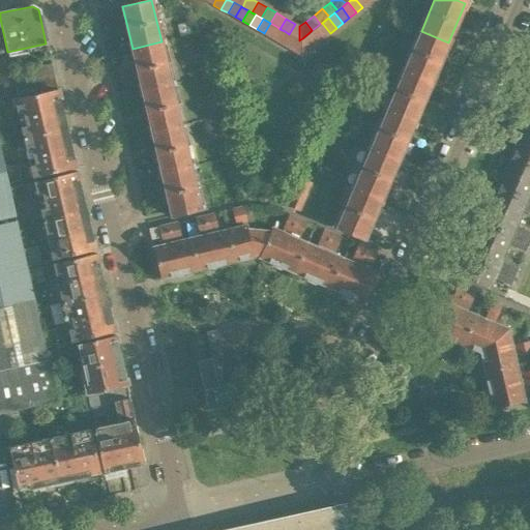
[(271,37),(277,27),(270,23),(264,33),(271,37)]
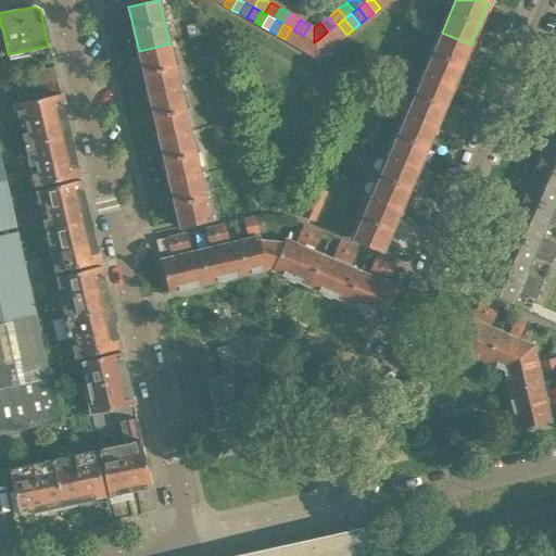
[(346,35),(338,24),(336,25),(330,29),(340,40),(346,35)]
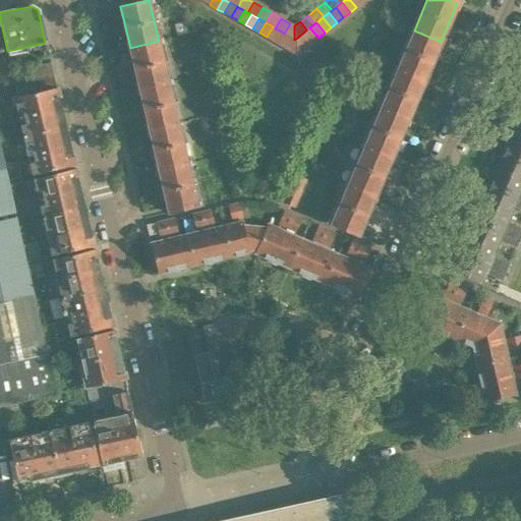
[(294,25),(290,23),(284,34),(286,35),(293,39),(294,40),(294,25)]
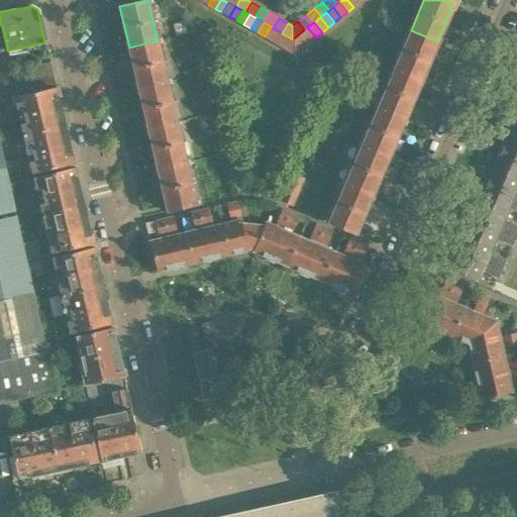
[(265,36),(272,40),(278,30),(273,28),(271,26),(265,36)]
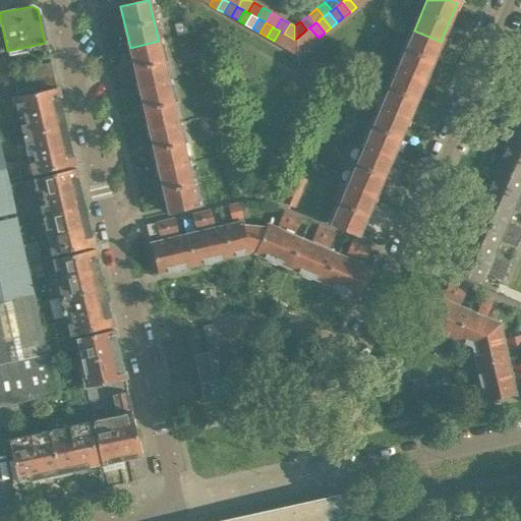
[(309,27),(306,30),(303,33),(311,43),(319,38),(309,27)]
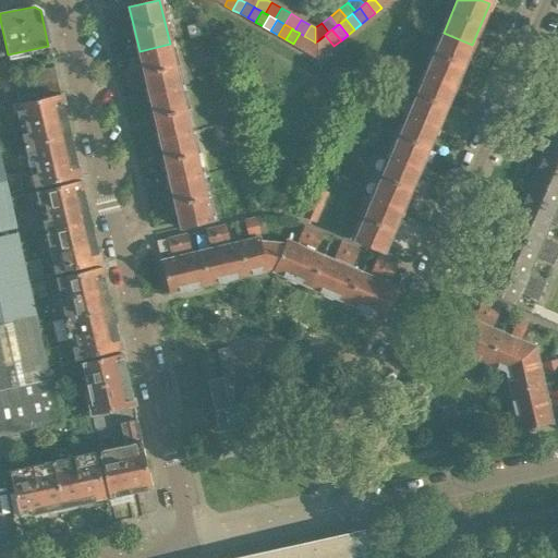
[(306,37),(304,36),(300,33),(293,44),(301,48),(306,37)]
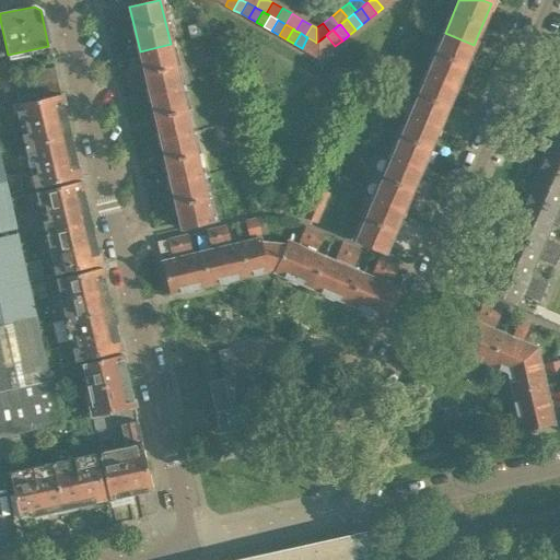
[(474,45),(445,33),(427,73),(456,86),(474,45)]
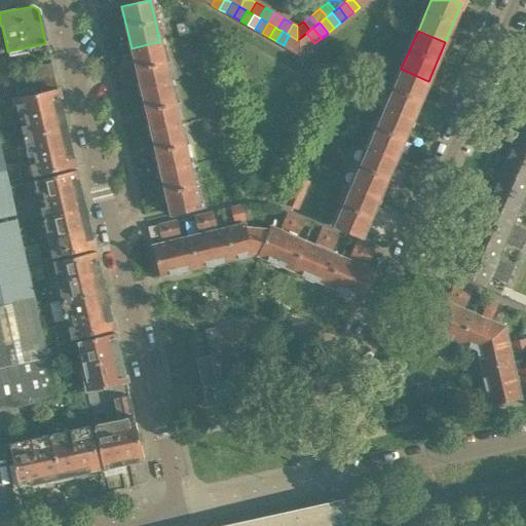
[(314,43),(306,33),(300,38),(308,48),(314,43)]
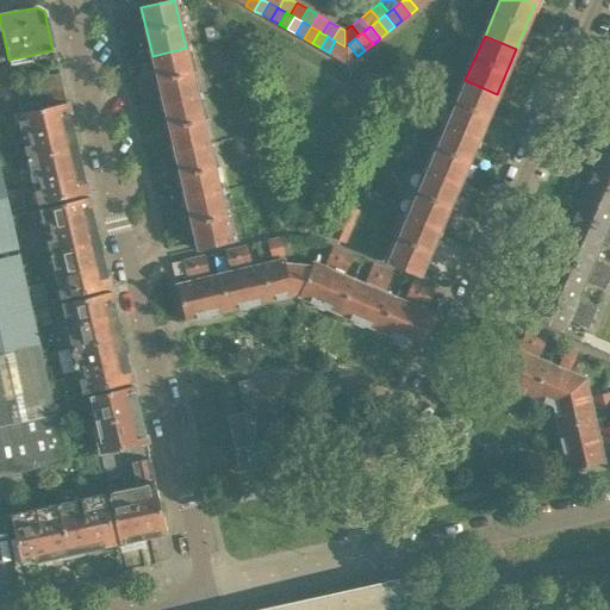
[(329,53),(336,57),(343,45),(335,41),(329,53)]
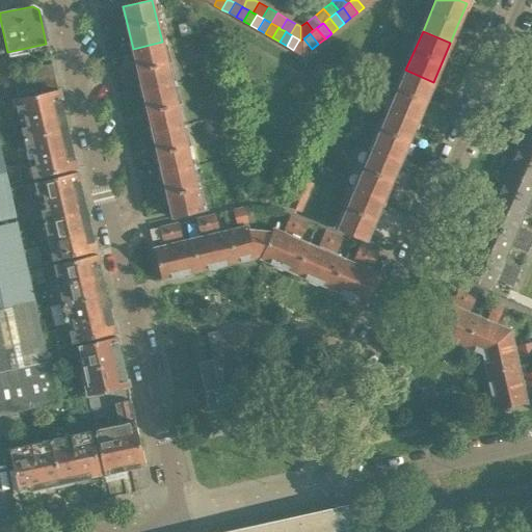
[(312,49),(303,38),(300,41),(302,56),(312,49)]
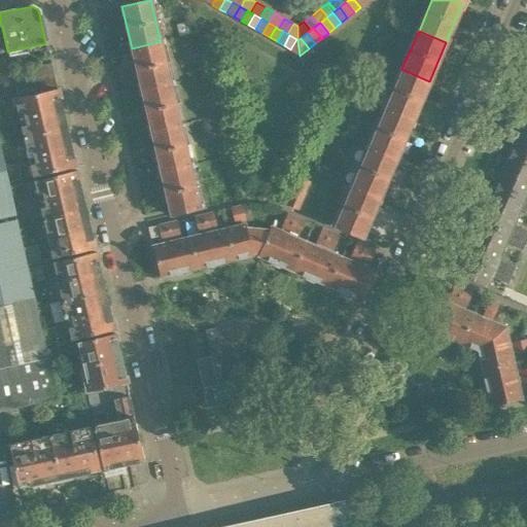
[(297,40),(296,39),(290,49),(300,56),(297,40)]
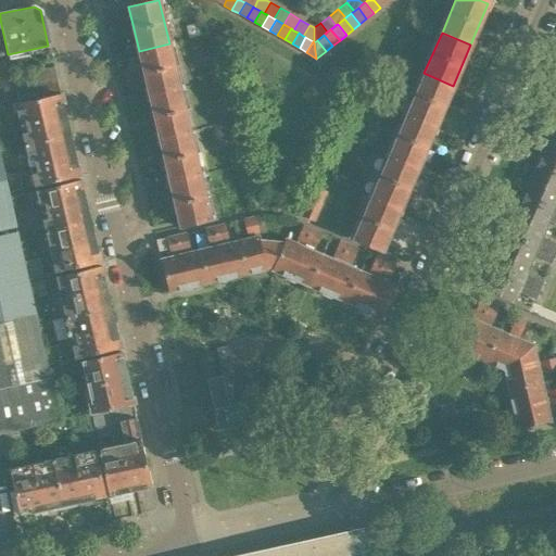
[(139,51),(149,95),(179,87),(169,43),(139,51)]
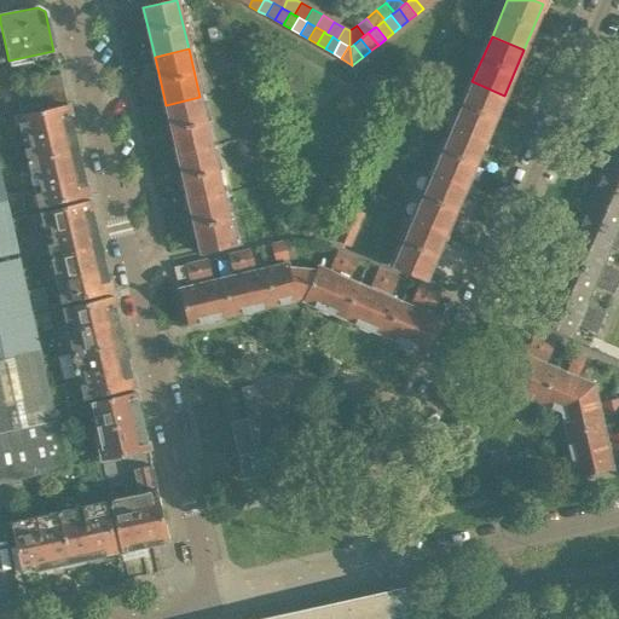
[(34,93),(36,93),(62,88),(59,74),(30,81),(34,92),(34,93)]
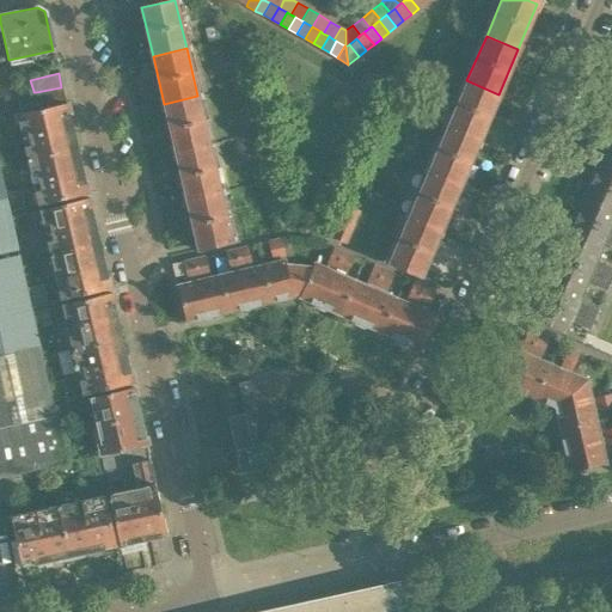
[(499,95),(466,80),(447,126),(479,140),(499,95)]
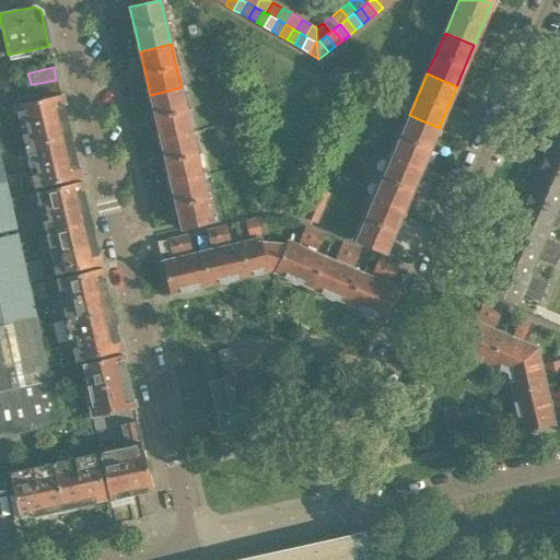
[(33,84),(35,95),(59,91),(56,80),(33,84)]
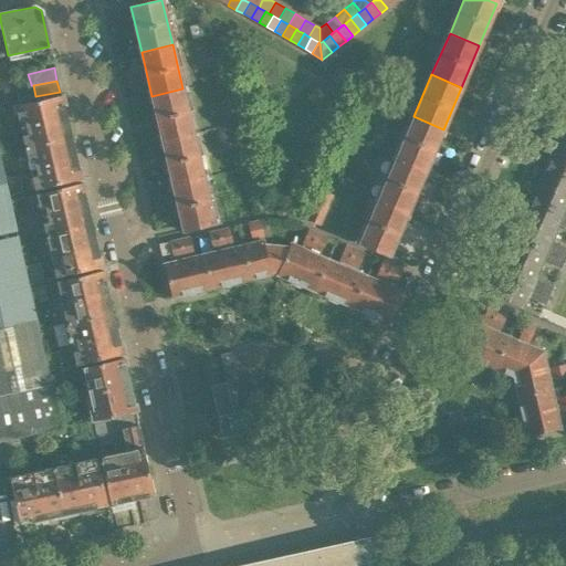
[(31,85),(31,84),(14,88),(18,101),(35,96),(33,85),(31,85)]
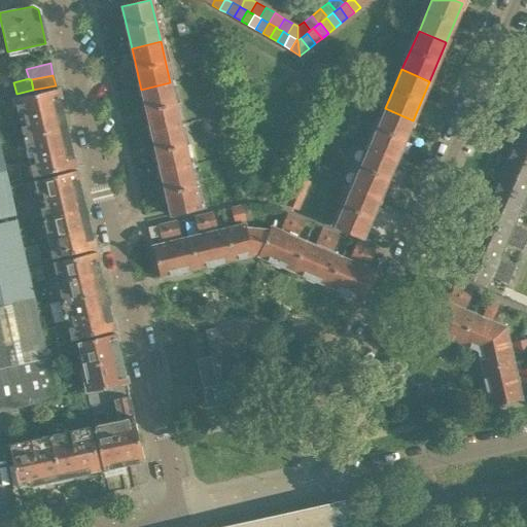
[(141,90),(151,131),(179,124),(170,82),(141,90)]
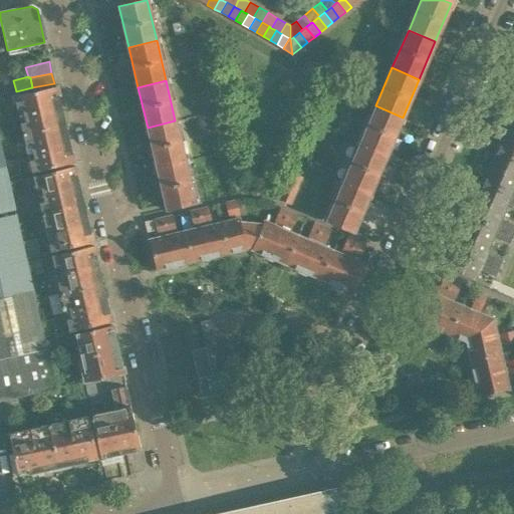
[(55,86),(13,95),(17,112),(22,110),(27,134),(64,124),(55,86)]
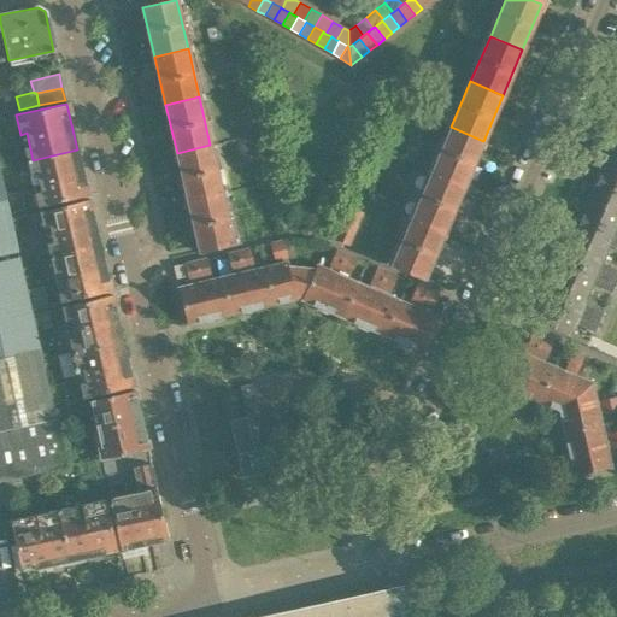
[(483,141),(451,127),(432,172),(464,186),(483,141)]
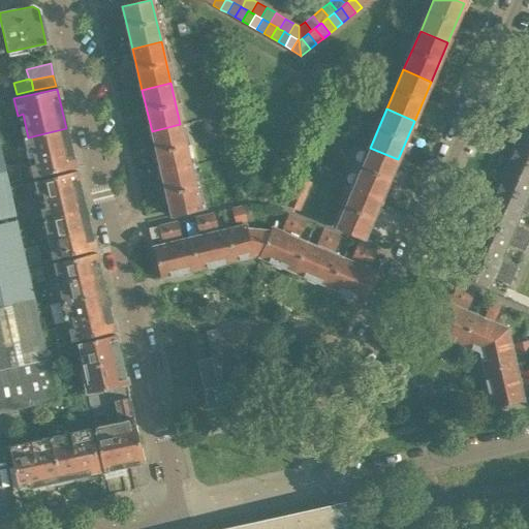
[(528,120),(525,119),(518,136),(528,141),(528,120)]
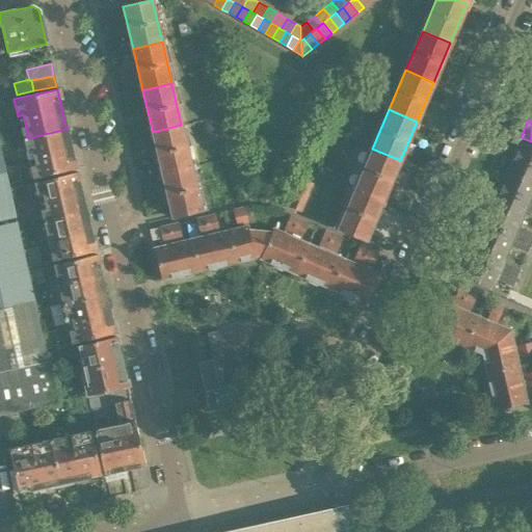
[(181,125),(153,132),(162,174),(191,167),(181,125)]
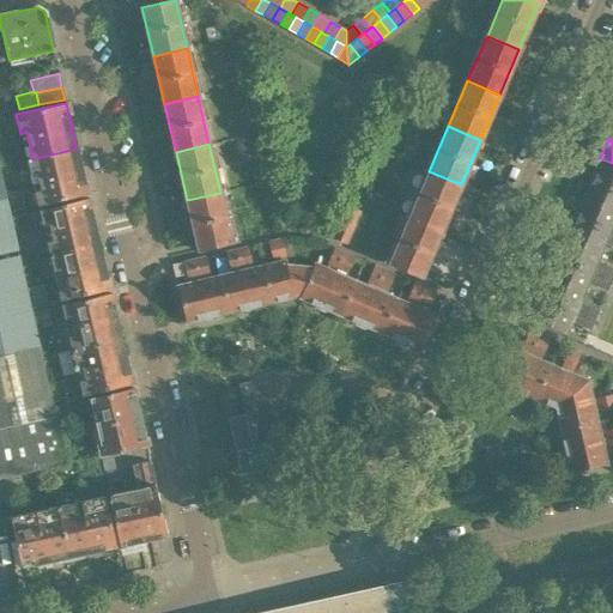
[(36,173),(30,174),(34,192),(37,206),(87,194),(77,149),(32,159),(36,173)]
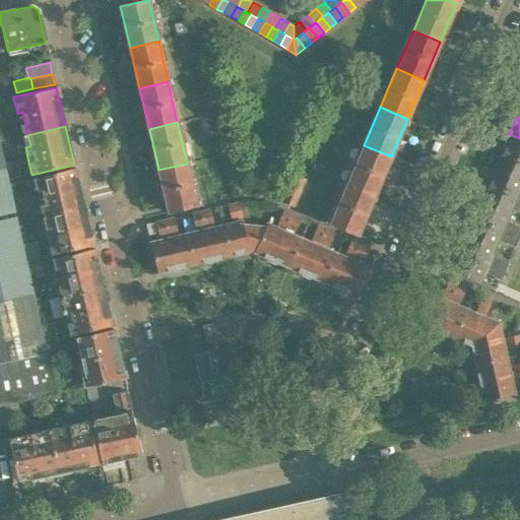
[(519,138),(509,134),(502,150),(519,157),(519,138)]
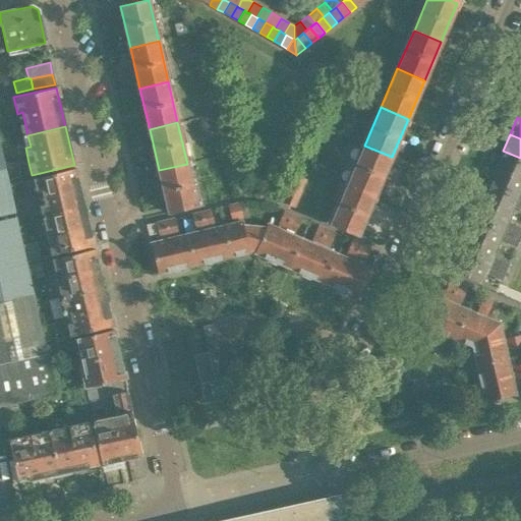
[(0,198),(12,195),(9,183),(8,180),(5,164),(0,142),(0,198)]
